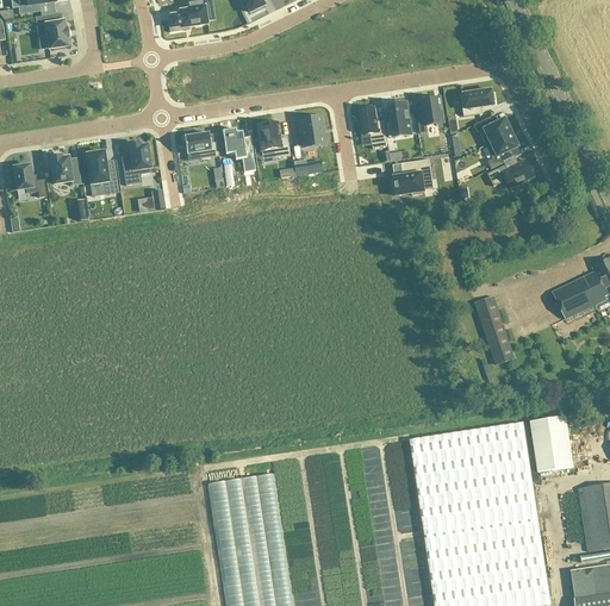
[(23,0),(24,5),(18,6),(19,13),(41,11),(39,4),(56,0),(55,0),(23,0)]
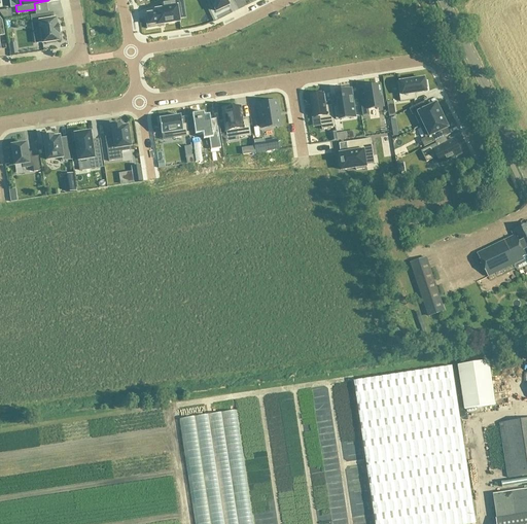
[(147,16),(145,18),(146,27),(157,25),(157,23),(179,20),(175,0),(162,0),(163,6),(154,8),(154,10),(146,11),(147,16)]
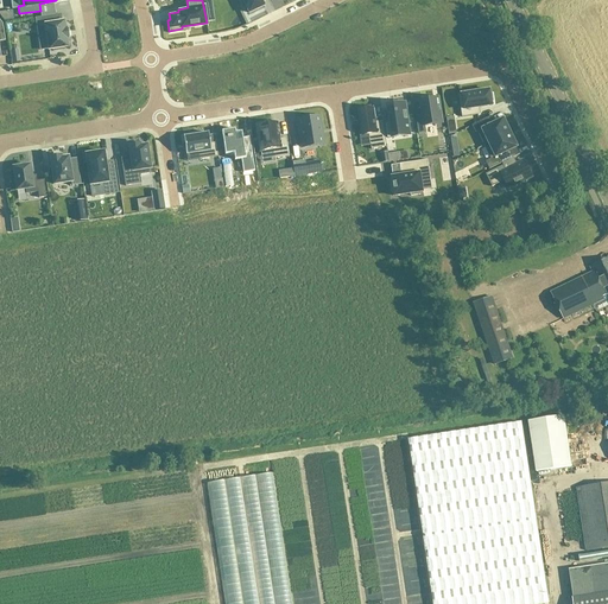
[(242,0),(248,11),(263,4),(261,0),(242,0)]
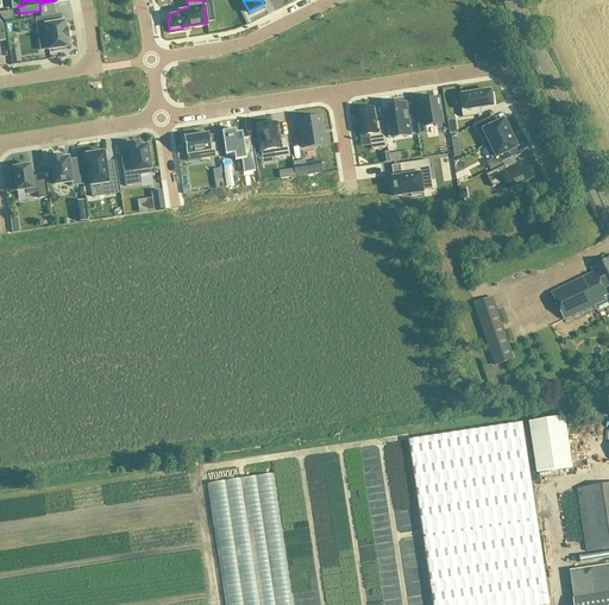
[(83,8),(81,1),(69,4),(71,12),(83,8)]
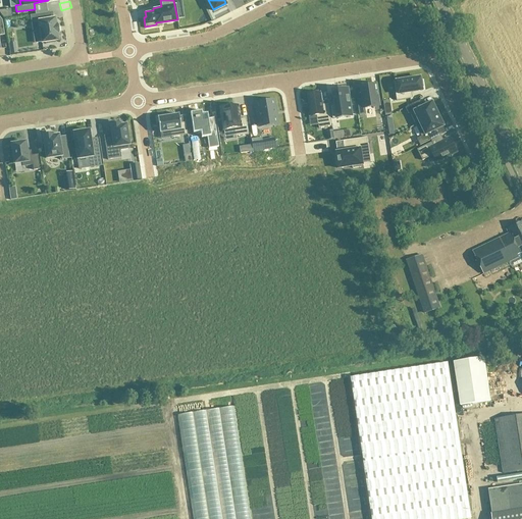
[(12,15),(11,6),(0,8),(0,12),(3,16),(12,15)]
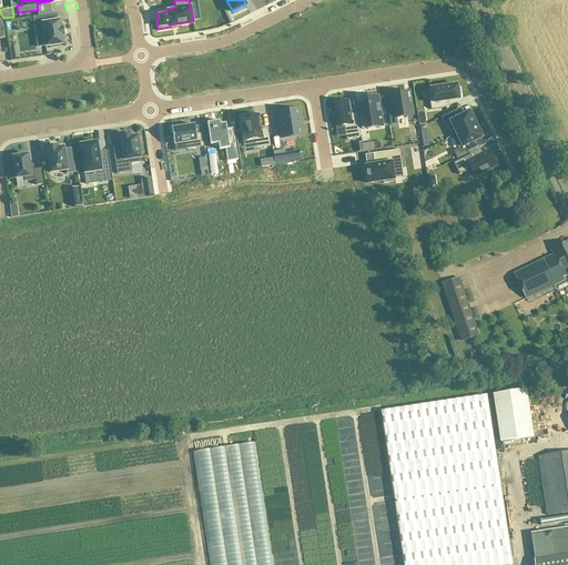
[(59,42),(63,41),(62,34),(61,26),(60,26),(59,18),(58,19),(49,20),(48,12),(32,14),(34,30),(43,29),(46,44),(49,43),(49,46),(60,44),(59,42)]
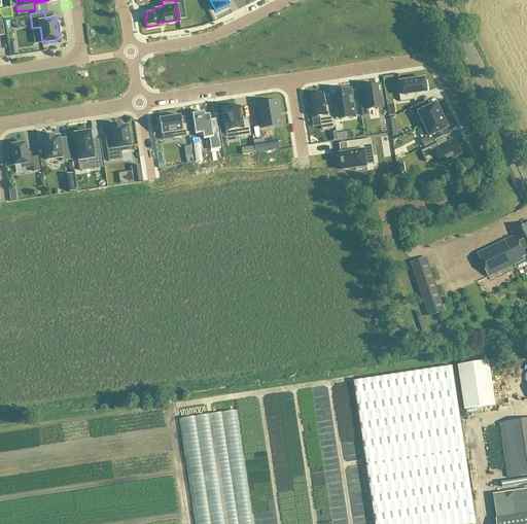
[(401,86),(398,89),(407,106),(419,100),(417,95),(428,89),(427,85),(428,85),(425,78),(424,79),(423,76),(409,83),(408,81),(400,85),(401,86)]
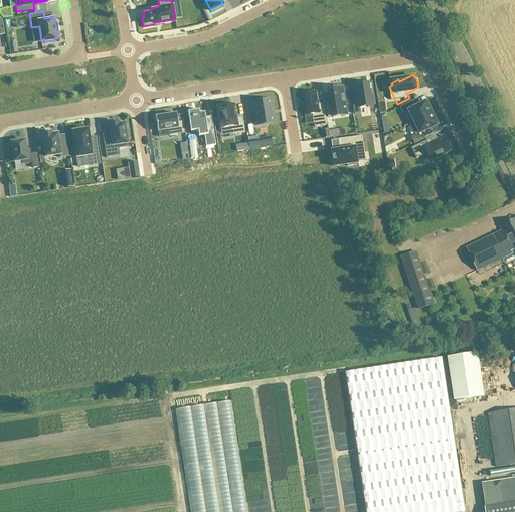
[(376,103),(373,80),(358,83),(359,93),(353,94),(355,112),(360,111),(359,105),(376,103)]
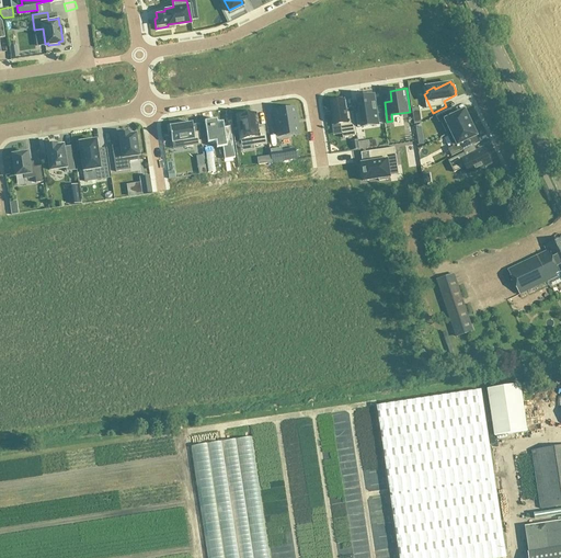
[(359,112),(355,113),(357,126),(378,123),(374,93),(357,95),(359,112)]
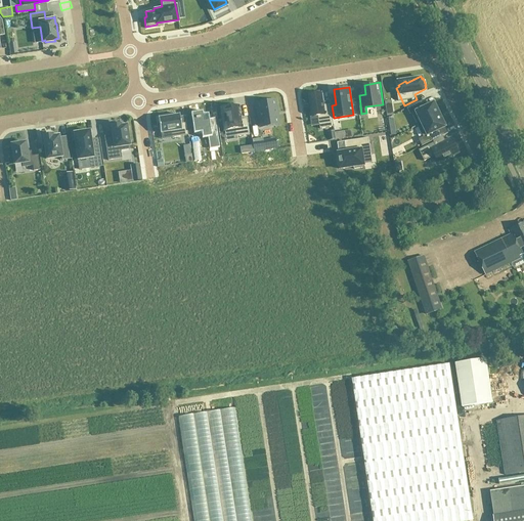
[(311,93),(309,93),(312,115),(317,115),(319,124),(319,127),(333,125),(330,102),(323,103),(321,91),(319,91),(318,89),(311,91),(311,93)]
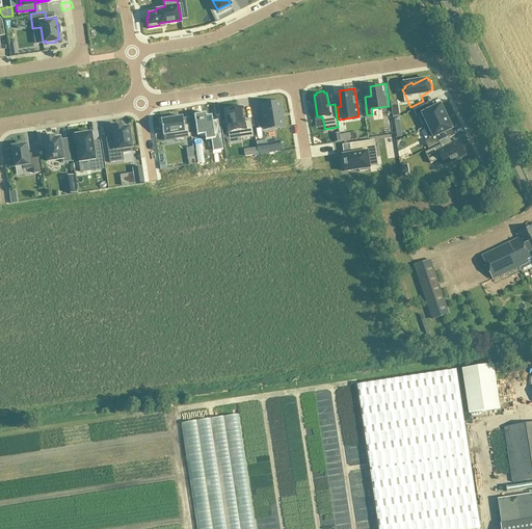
[(278,100),(260,103),(264,127),(283,125),(278,100)]
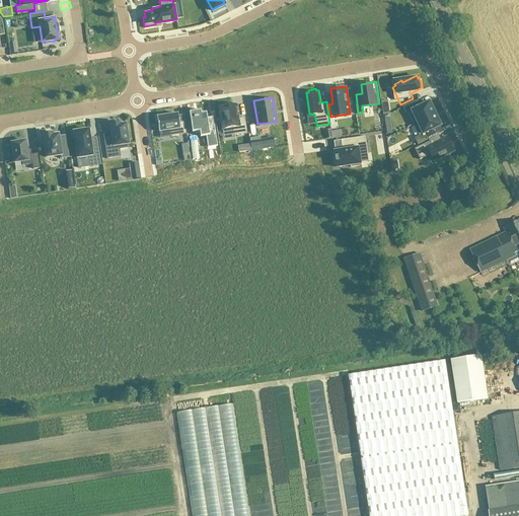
[(408,111),(414,123),(436,112),(430,99),(420,104),(417,98),(402,105),(405,112),(408,111)]
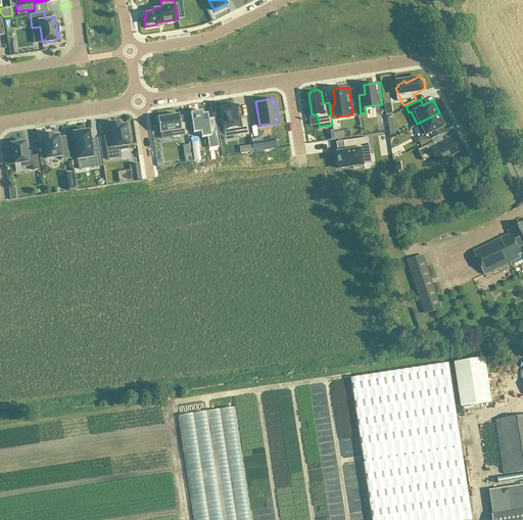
[(223,106),(221,106),(224,130),(235,129),(236,135),(248,133),(245,110),(239,111),(238,104),(230,105),(229,103),(222,104),(223,106)]
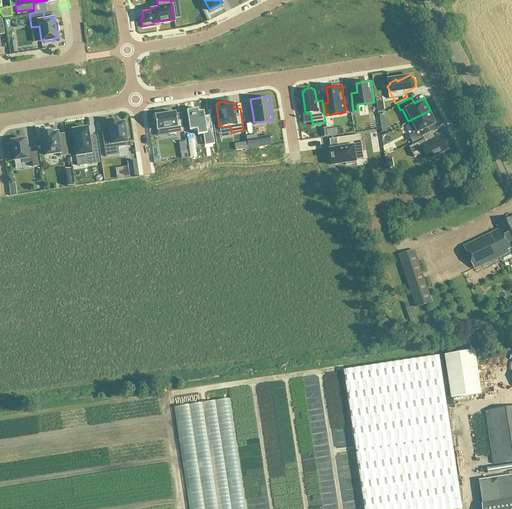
[(197,107),(186,109),(189,128),(196,127),(196,133),(203,132),(204,143),(214,142),(209,113),(203,113),(203,109),(198,110),(197,107)]
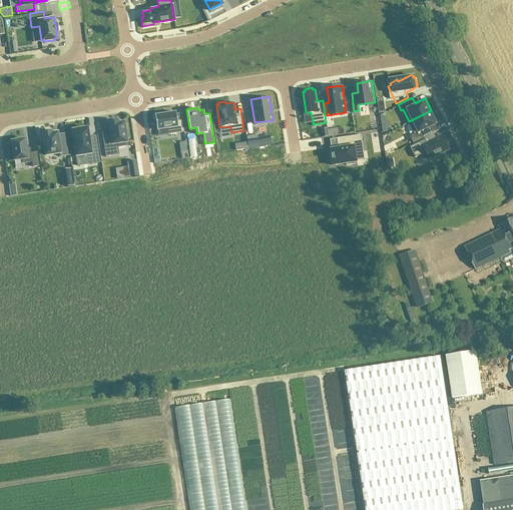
[(154,113),(156,129),(157,129),(157,128),(167,127),(168,133),(183,130),(181,118),(176,119),(175,113),(175,110),(174,110),(167,112),(167,111),(161,112),(154,113)]
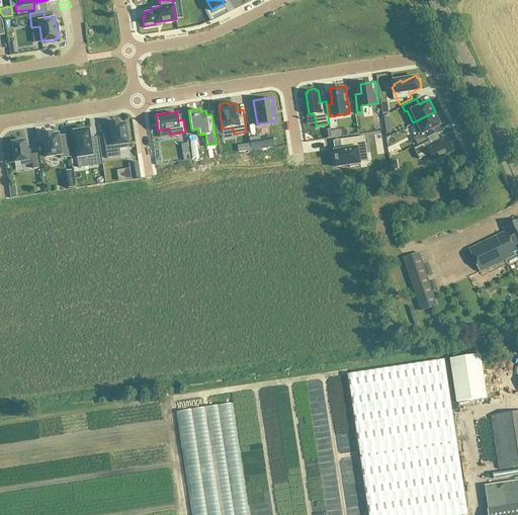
[(441,123),(435,111),(413,122),(418,134),(414,136),(417,143),(434,135),(431,129),(441,123)]
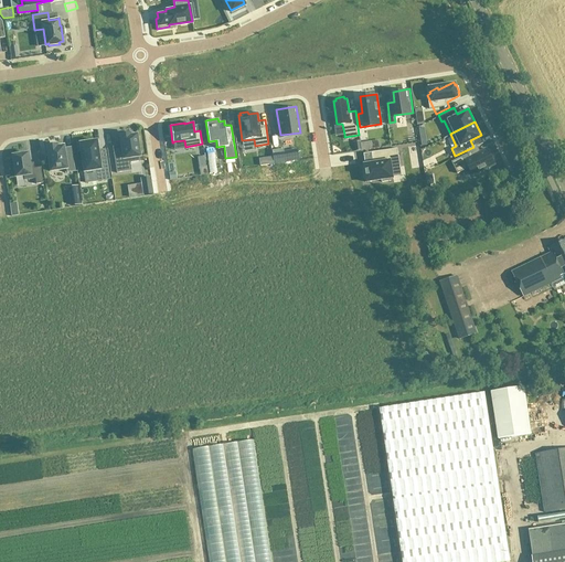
[(120,146),(113,147),(116,171),(130,169),(129,160),(140,159),(136,133),(129,134),(129,131),(119,134),(120,146)]
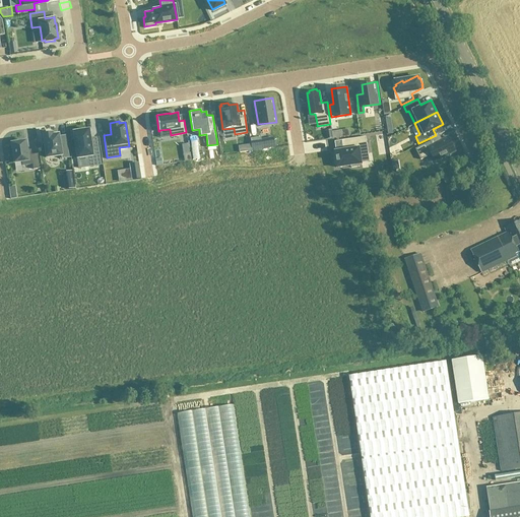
[(98,147),(91,148),(88,129),(79,130),(79,128),(70,129),(72,139),(74,138),(77,157),(88,155),(90,166),(101,164),(98,147)]
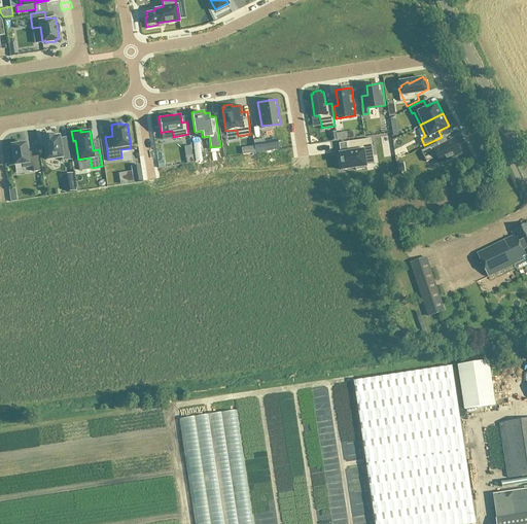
[(62,160),(70,158),(67,139),(60,140),(59,136),(59,134),(53,135),(53,133),(43,135),(46,158),(61,155),(62,160)]
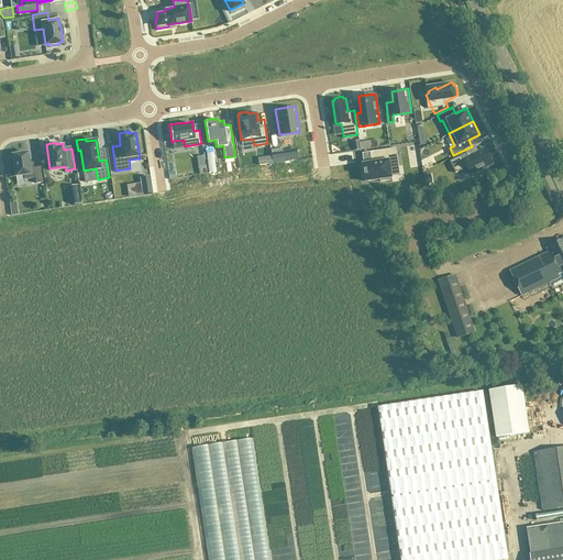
[(363,166),(361,166),(363,176),(365,176),(365,179),(392,176),(392,175),(389,165),(398,164),(396,146),(370,150),(371,157),(372,157),(373,161),(364,162),(363,162),(363,166)]
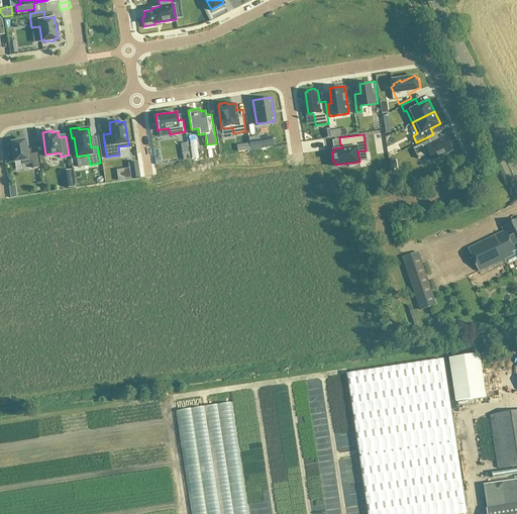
[(445,134),(439,137),(429,142),(428,138),(413,146),(418,157),(429,151),(432,158),(452,147),(445,134)]
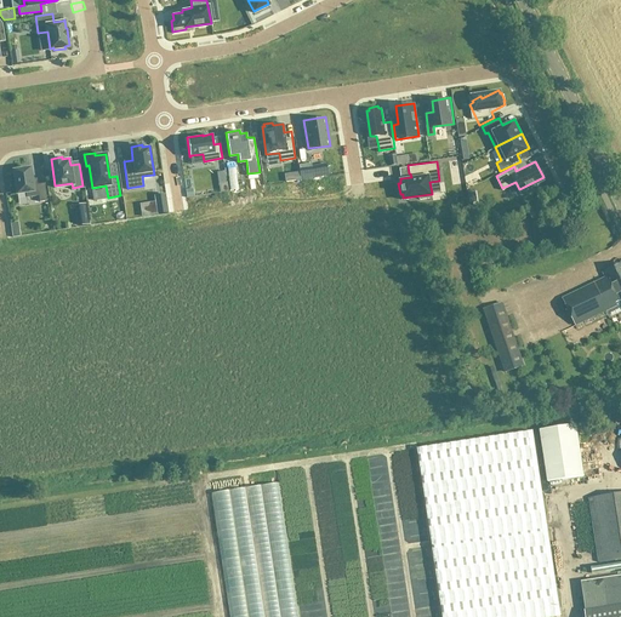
[(311,163),(298,164),(301,177),(328,173),(325,163),(312,165),(311,163)]
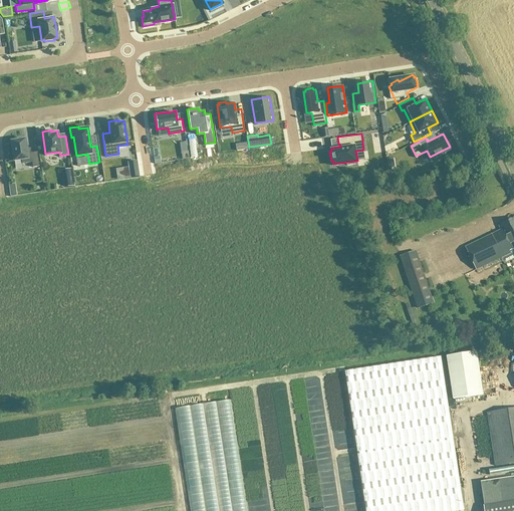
[(24,138),(11,140),(14,159),(21,158),(21,162),(31,161),(32,166),(39,165),(36,151),(30,152),(30,148),(26,148),(24,138)]
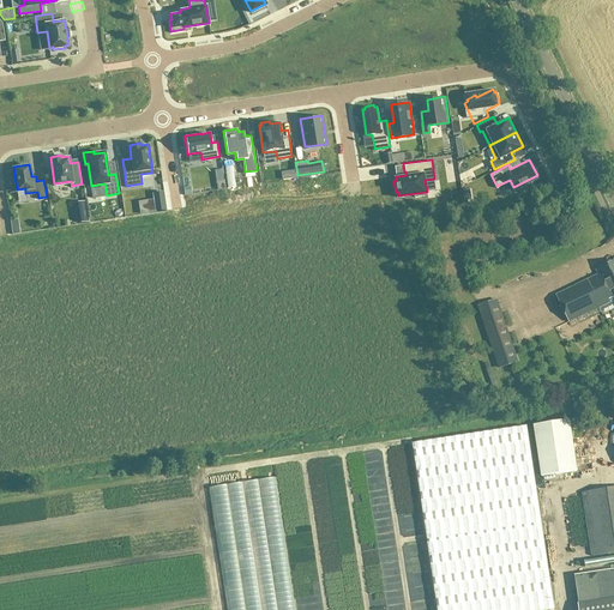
[(162,191),(152,193),(155,210),(164,209),(162,191)]
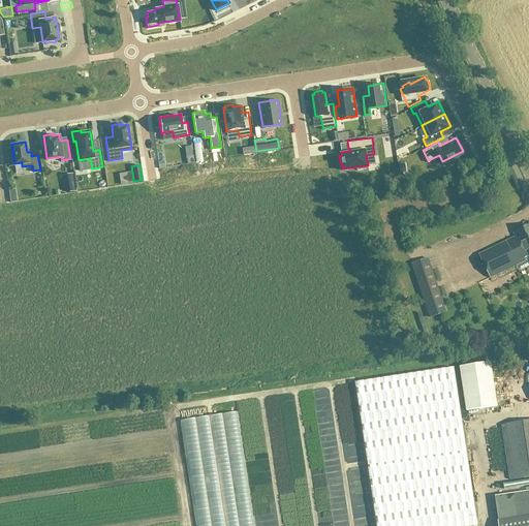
[(65,181),(73,180),(72,173),(64,174),(65,181)]
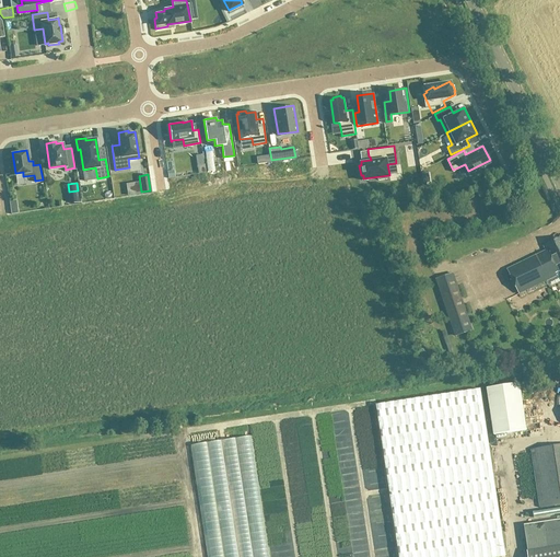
[(559,235),(544,243),(546,247),(506,267),(518,291),(559,271),(559,235)]
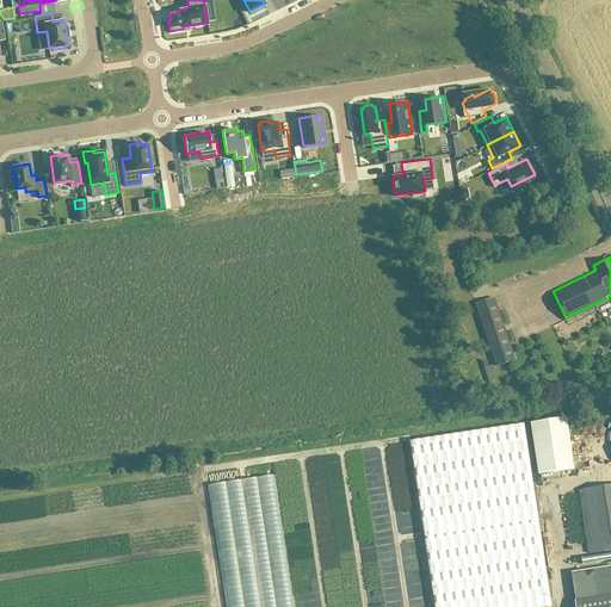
[(475,302),(495,365),(516,358),(494,296),(475,302)]
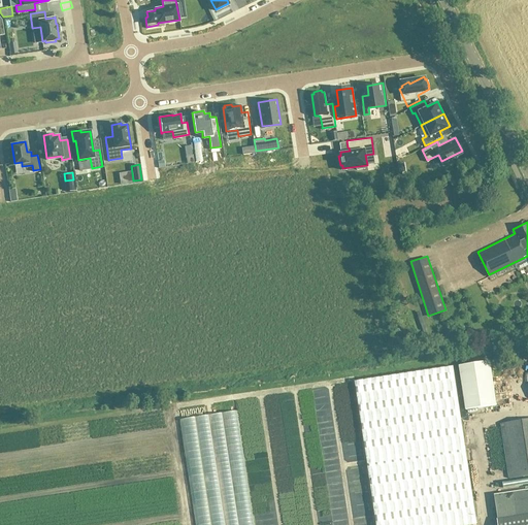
[(465,407),(496,403),(490,359),(459,363),(465,407)]
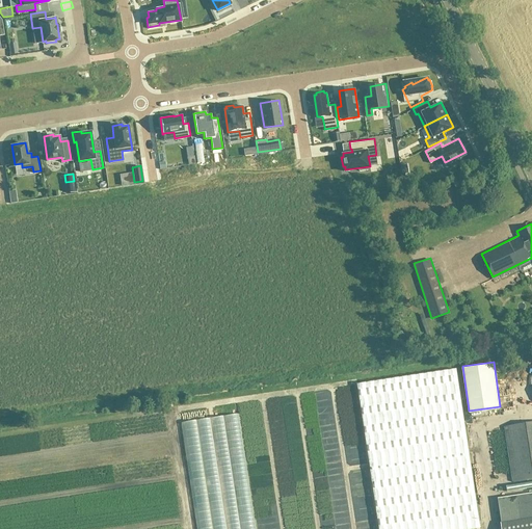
[(454,528),(480,525),(456,367),(357,381),(378,528),(454,528)]
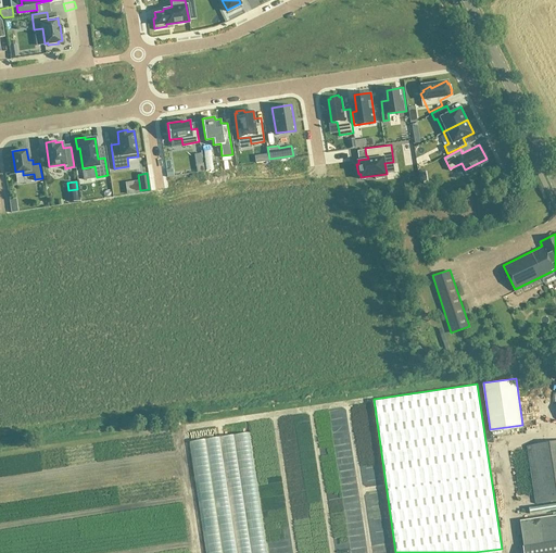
[(188,440),(204,552),(266,552),(249,430),(188,440)]
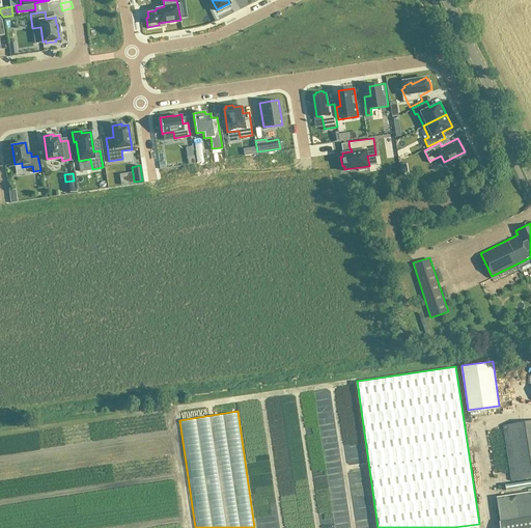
[(530,476),(530,419),(503,424),(512,479),(530,476)]
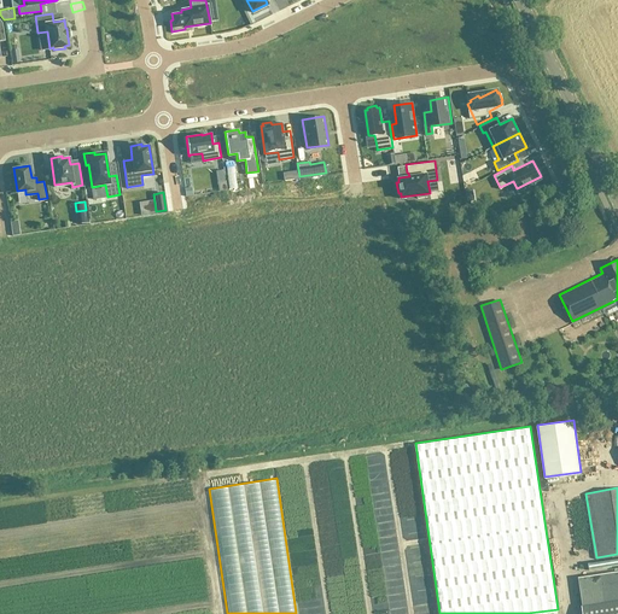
[(617,613),(617,569),(577,576),(582,604),(581,604),(582,613),(617,613)]
